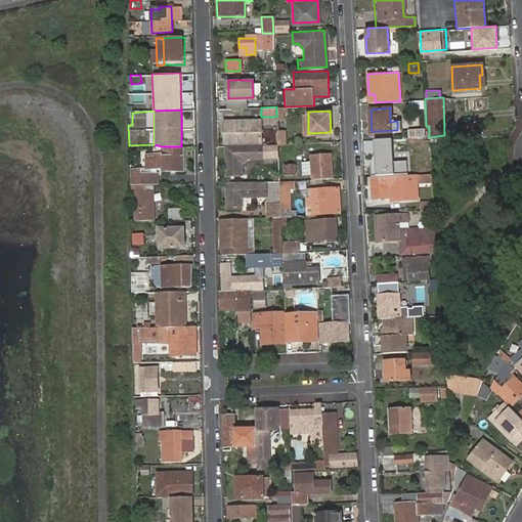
[(261,119),(224,120),(225,143),(262,142),(261,119)]
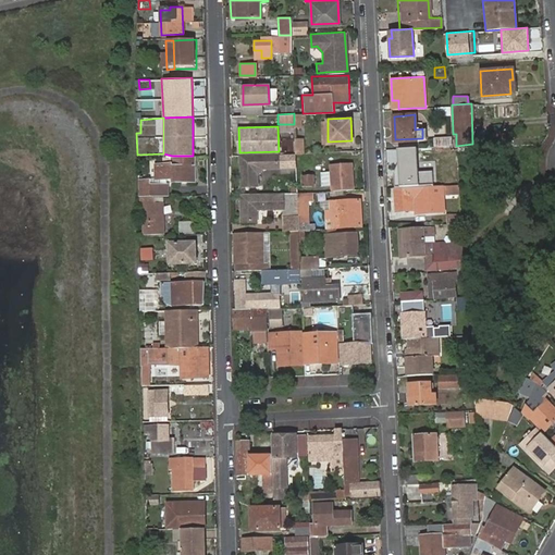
[(449,144),(448,135),(432,136),(432,145),(449,144)]
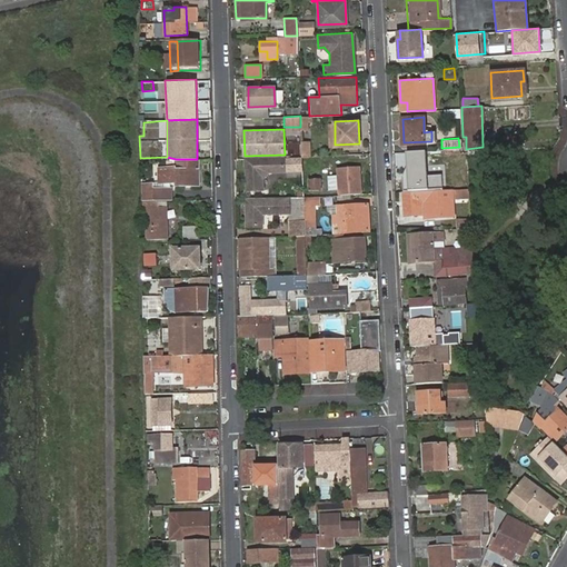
[(404,173),(404,189),(426,188),(441,188),(441,173),(427,173),(426,149),(393,151),(394,175),(404,173)]
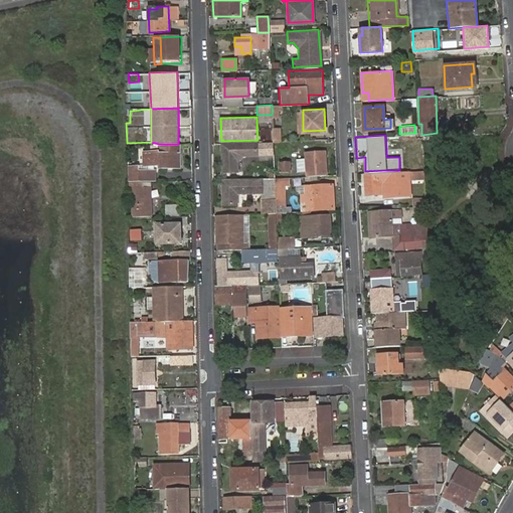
[(221,143),(222,170),(236,170),(236,162),(243,156),(273,155),(273,142),(221,143)]
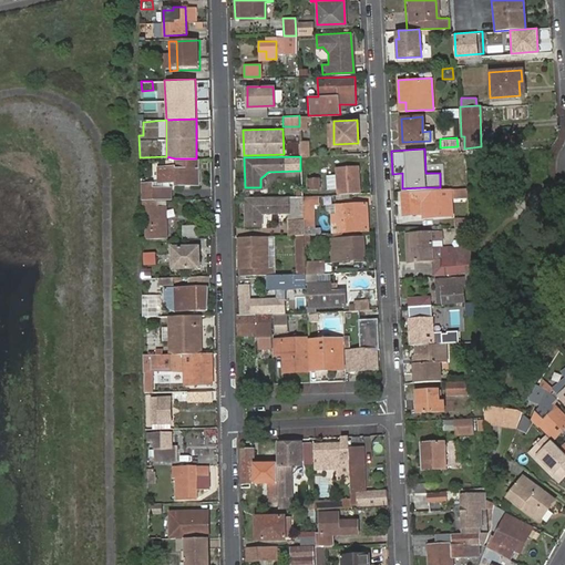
[(175,158),(174,160),(174,166),(157,167),(157,180),(175,180),(175,183),(197,183),(197,158),(196,158),(175,158)]
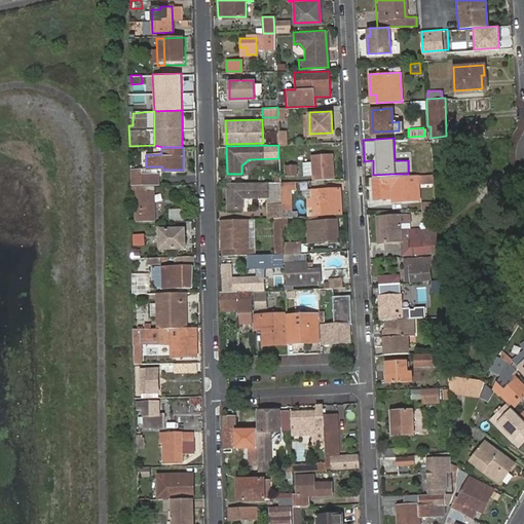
[(312,179),(333,177),(332,150),(310,151),(312,179)]
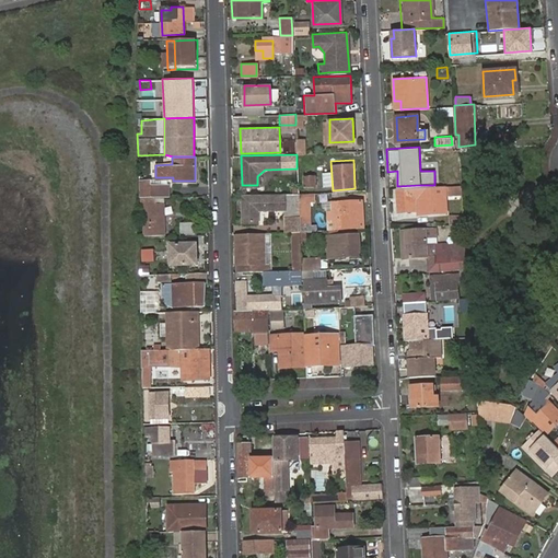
[(323,186),(329,185),(328,172),(321,173),(323,186)]
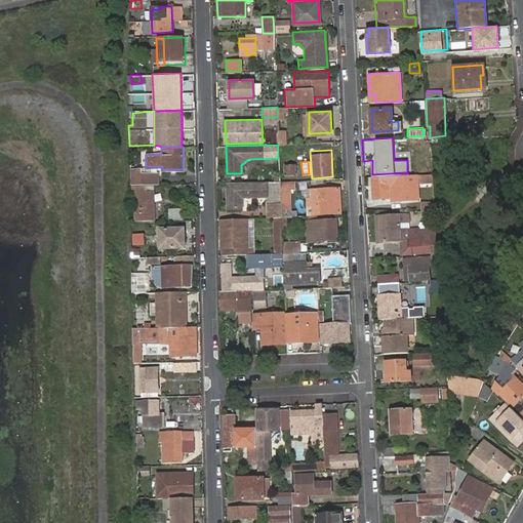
[(294,162),(284,162),(283,173),(293,173),(294,162)]
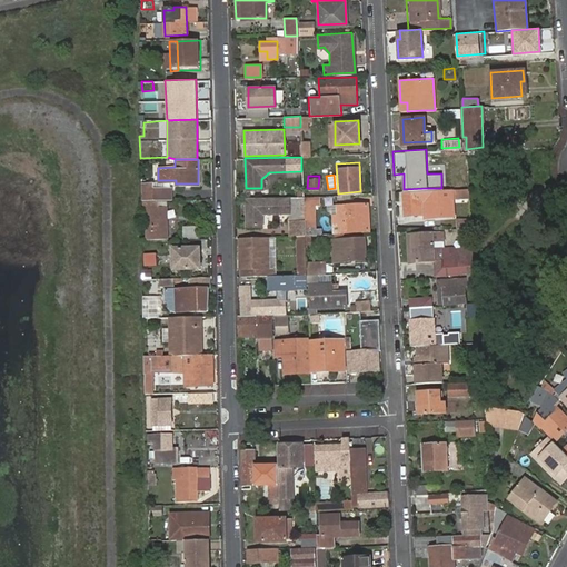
[(141,181),(142,198),(169,198),(169,187),(153,188),(152,181),(141,181)]
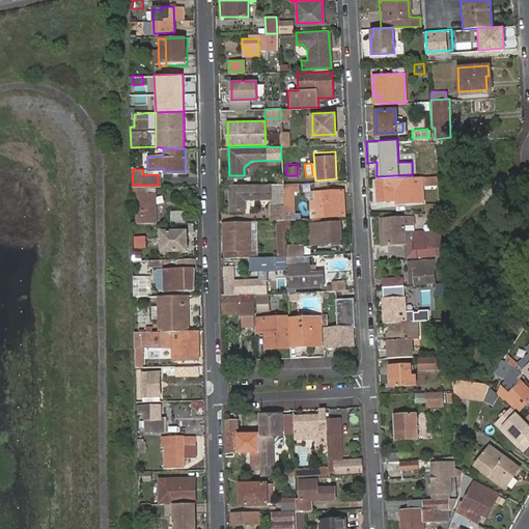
[(422,185),(432,184),(430,173),(421,174),(422,185)]
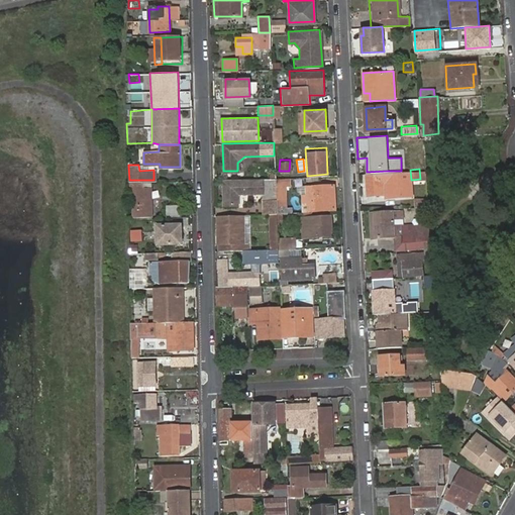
[(387,171),(367,172),(368,194),(410,191),(409,176),(408,170),(401,171),(387,171)]
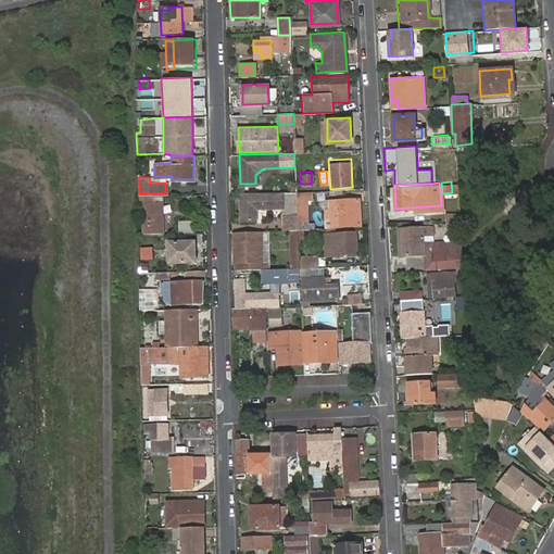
[(305,190),(297,191),(298,229),(302,229),(307,228),(305,190)]
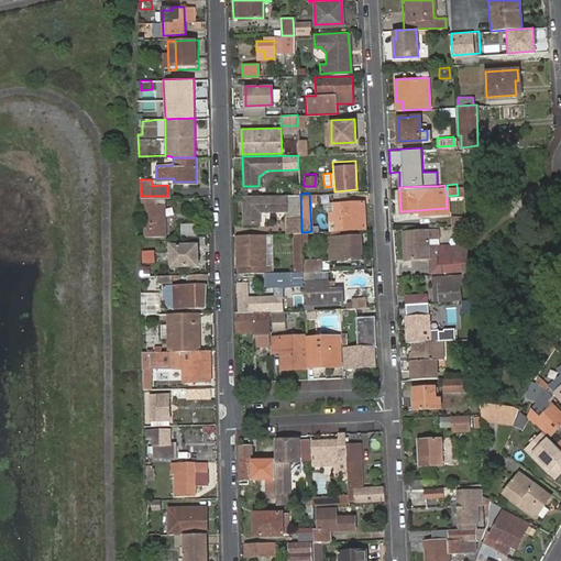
[(286,194),(243,195),(243,223),(259,222),(259,209),(286,208),(286,194)]
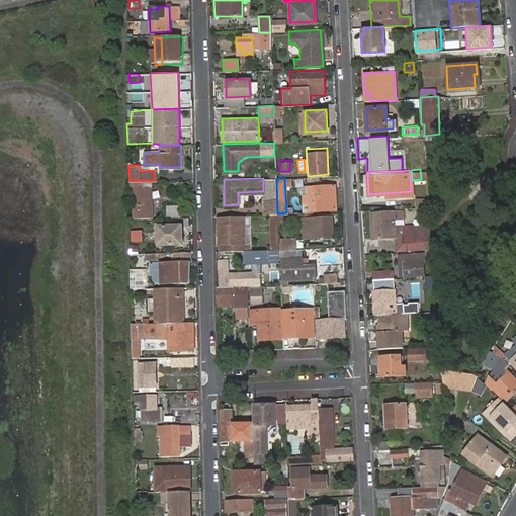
[(133,183),(133,187),(134,217),(151,216),(150,183),(133,183)]
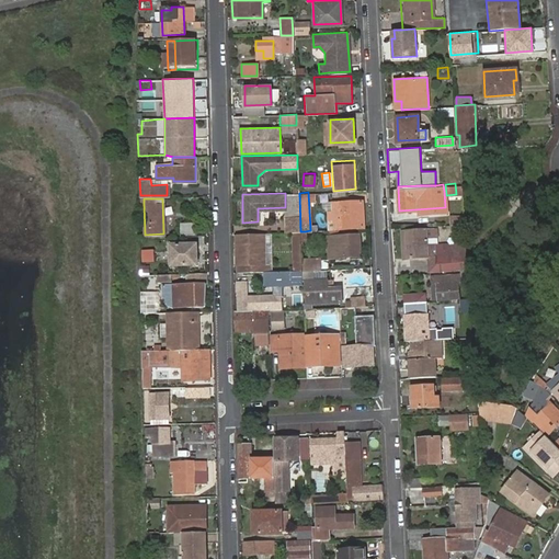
[(333,228),(343,227),(363,226),(362,200),(350,201),(331,202),(333,228)]
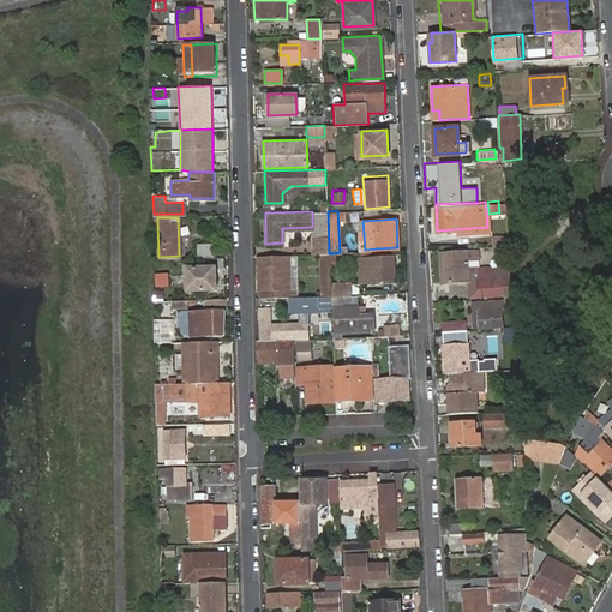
[(503,233),(491,234),(491,246),(504,245),(503,233)]
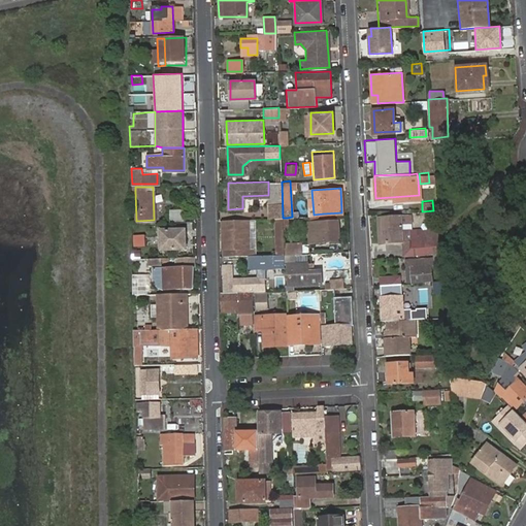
[(282,203),(268,204),(268,218),(273,218),(283,218),(282,203)]
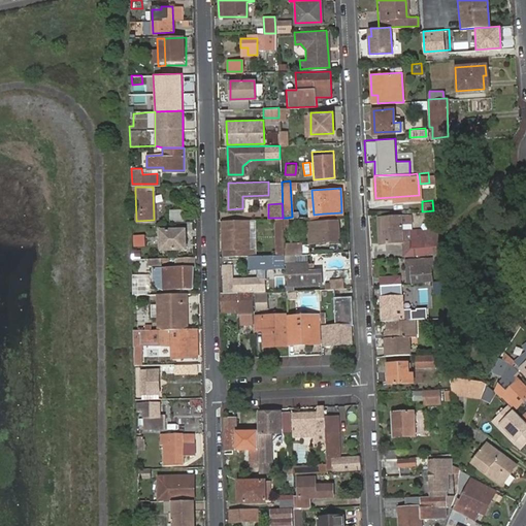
[(168,209),(169,220),(182,220),(182,209),(168,209)]
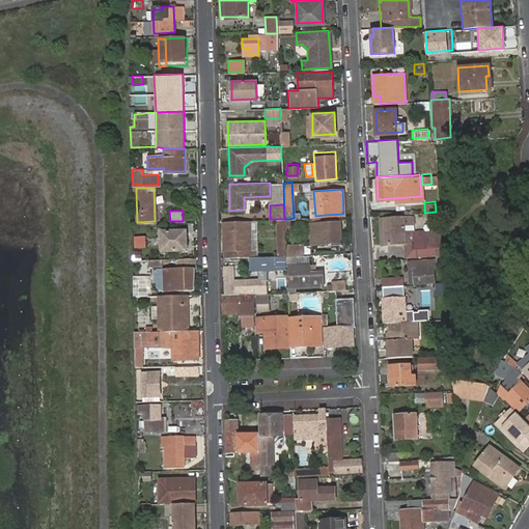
[(386,244),(407,243),(412,242),(411,230),(404,230),(404,224),(411,224),(415,223),(414,215),(402,216),(402,217),(384,218),(386,244)]
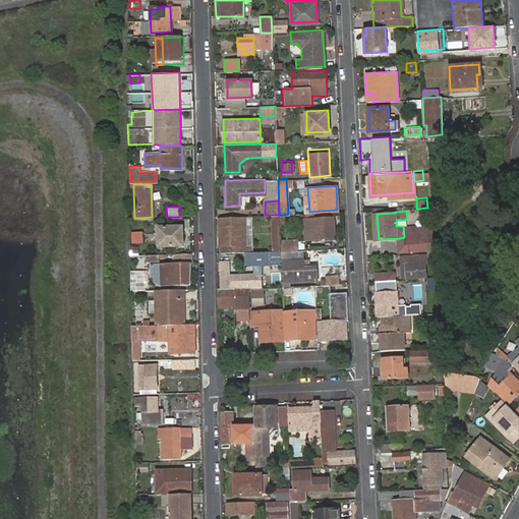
[(279,226),(279,215),(270,215),(272,250),(279,250),(279,238),(279,226)]
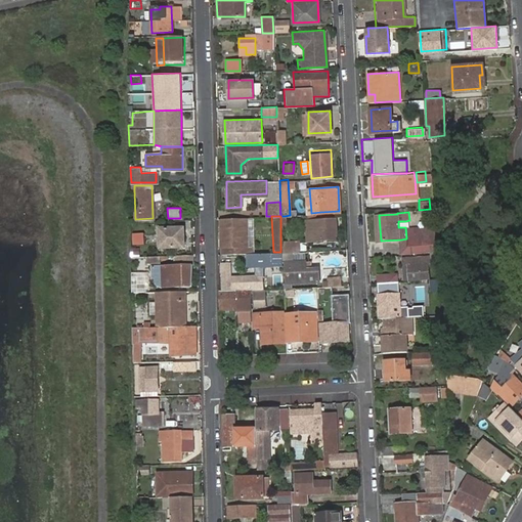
[(247,253),(251,253),(250,237),(248,237),(236,238),(235,217),(219,218),(220,246),(229,246),(229,253),(247,253)]
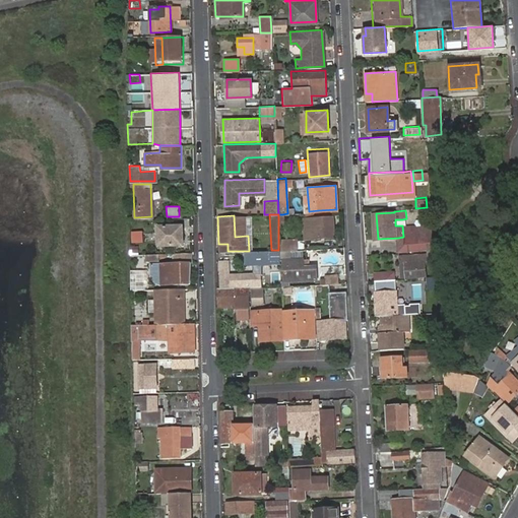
[(246,236),(246,215),(234,215),(235,237),(246,236)]
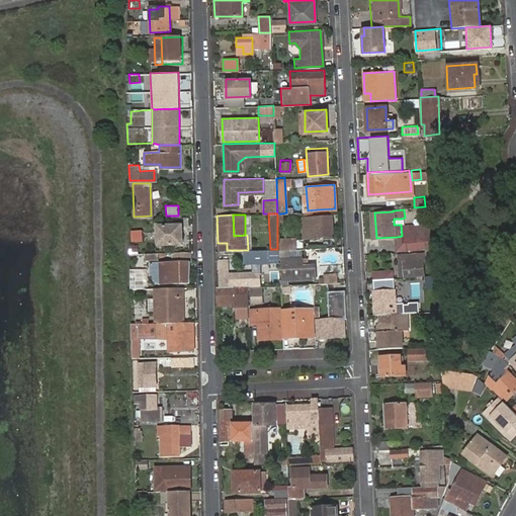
[(302,237),(309,236),(332,235),(332,216),(309,217),(299,218),(302,237)]
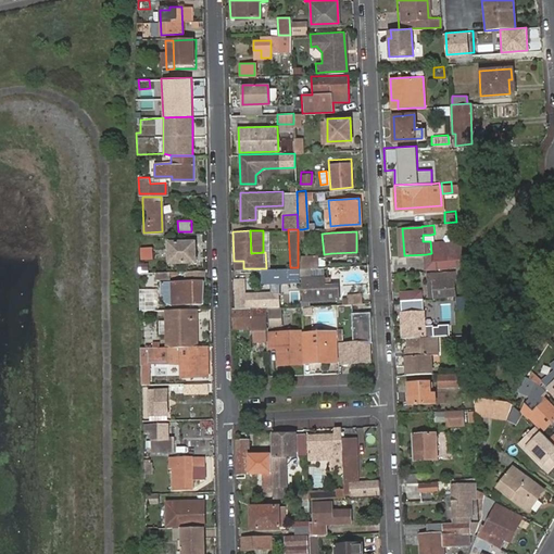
[(426,260),(435,260),(447,259),(455,259),(454,239),(437,240),(437,253),(431,253),(426,254),(426,260)]
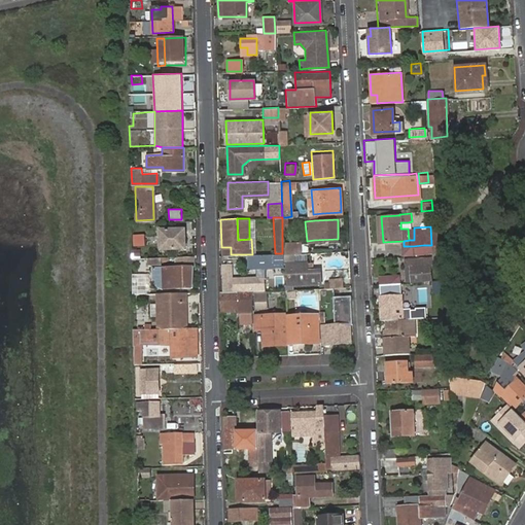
[(177,242),(185,242),(184,228),(161,229),(162,248),(177,247),(177,242)]
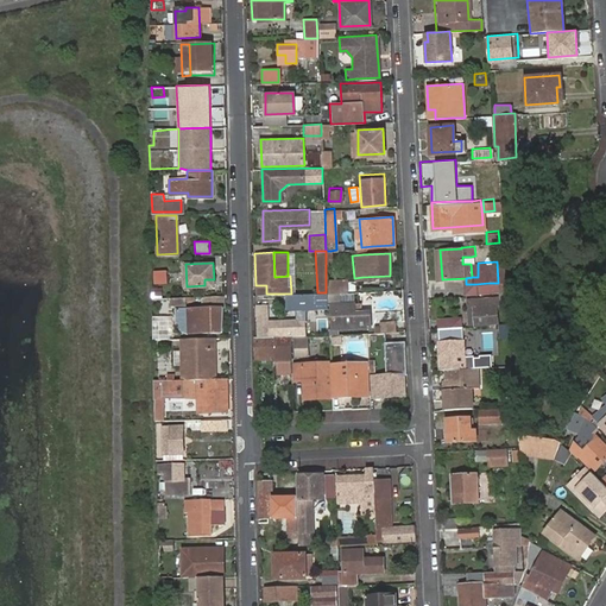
[(164,269),(150,269),(150,282),(164,282),(164,269)]
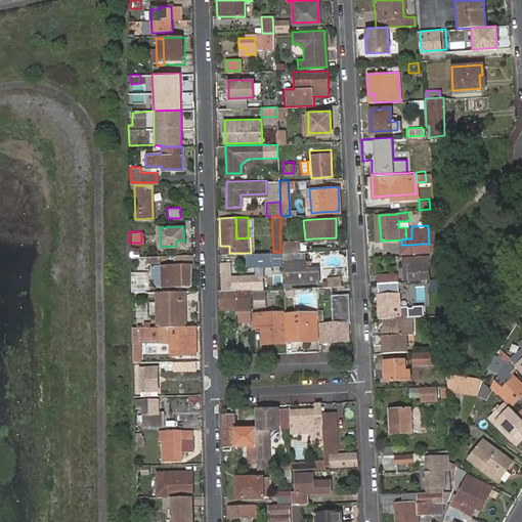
[(280,240),(280,252),(300,251),(299,240),(280,240)]
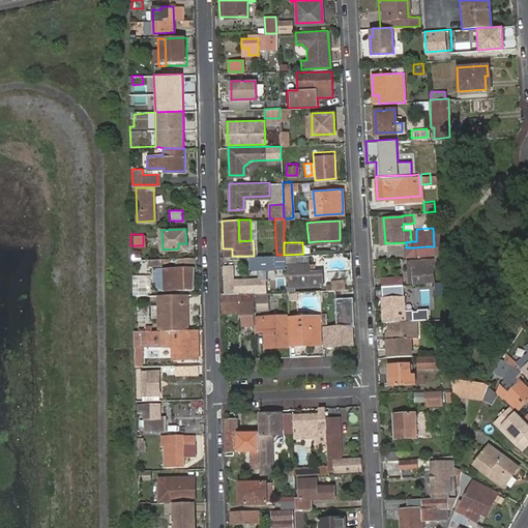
[(406,247),(402,247),(402,256),(415,255),(426,255),(426,250),(426,246),(414,247),(406,247)]
